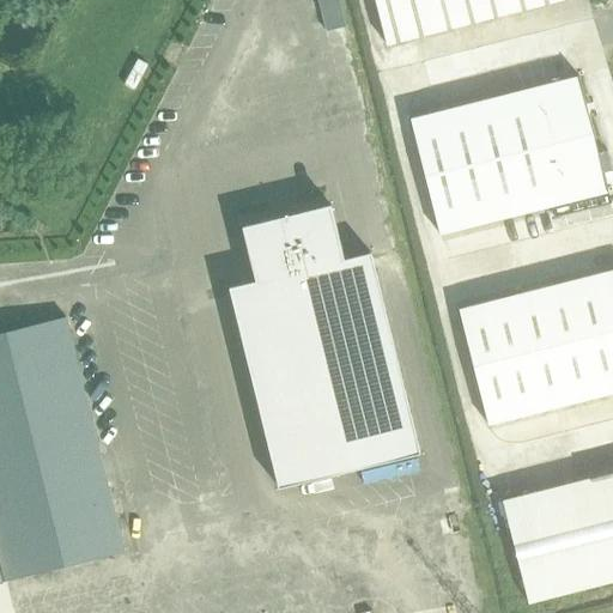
[(317,0),(326,30),(345,24),(339,0),(317,0)]
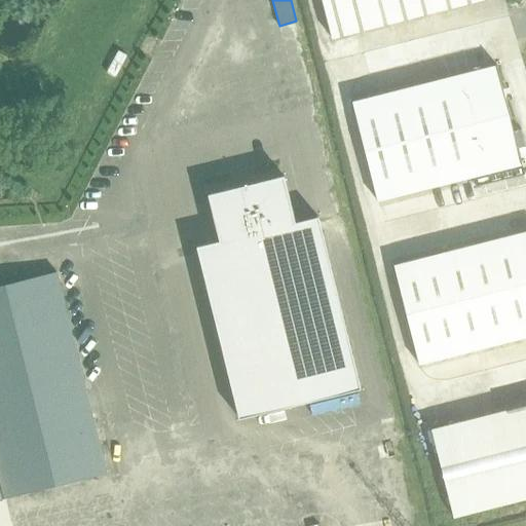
[(321,0),(331,38),(368,29),(360,0),(321,0)]
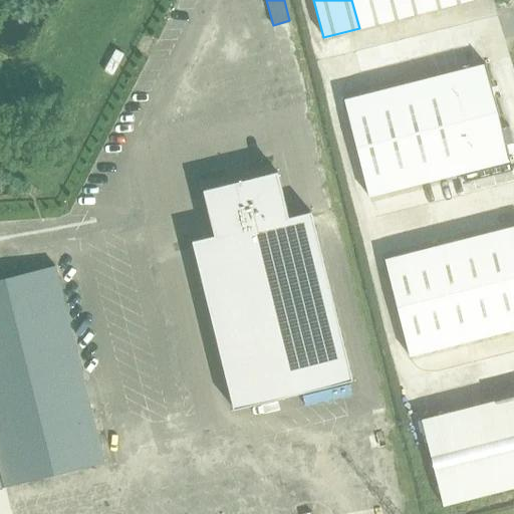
[(400,0),(351,0),(359,28),(404,17),(400,0)]
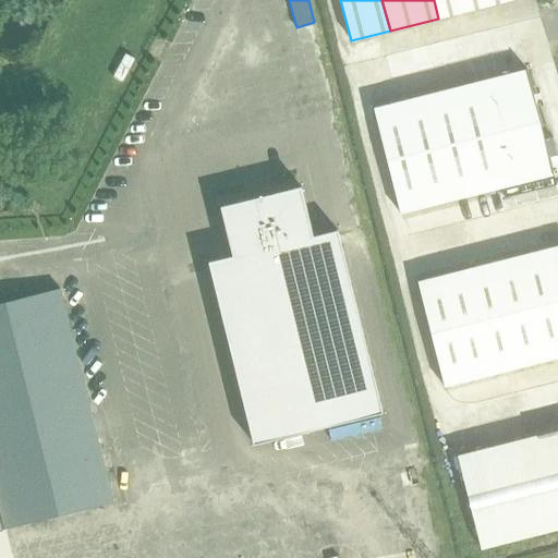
[(485,0),(434,0),(438,19),(487,5),(485,0)]
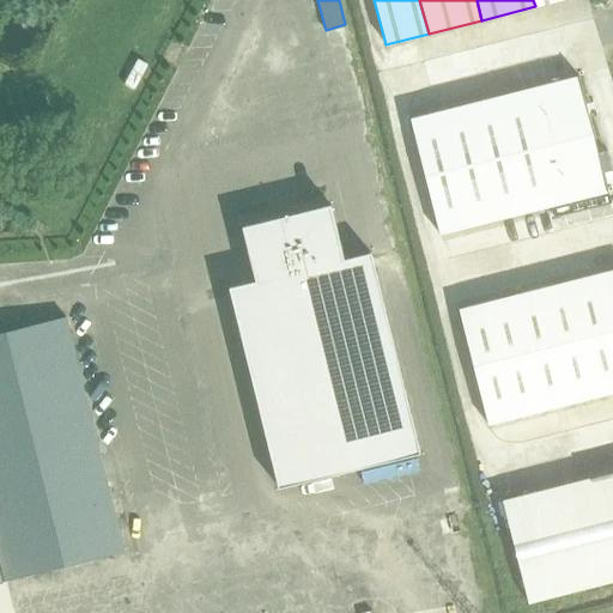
[(575,76),(410,119),(438,234),(605,192),(575,76)]
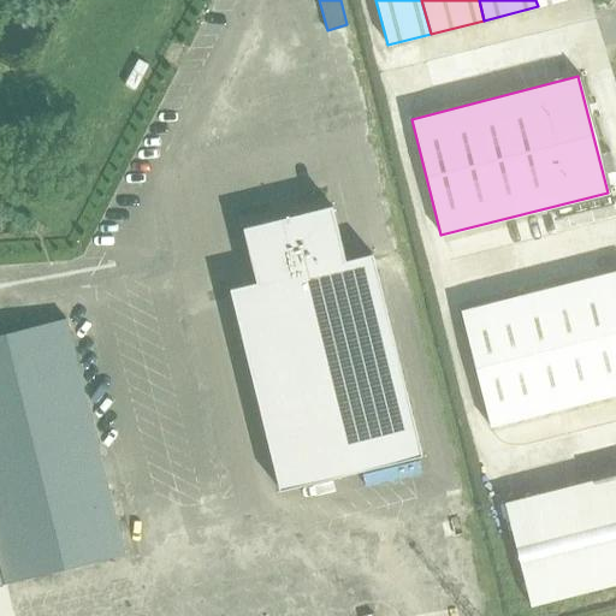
[(256,282),(230,289),(252,380),(279,490),(421,455),(372,254),(345,260),(331,206),(271,220),(243,227),(256,282)]
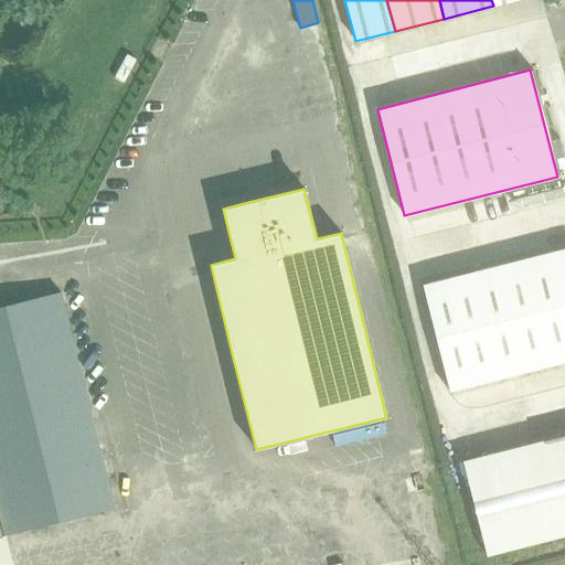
[(564,247),(422,285),(449,391),(564,361),(564,247)]
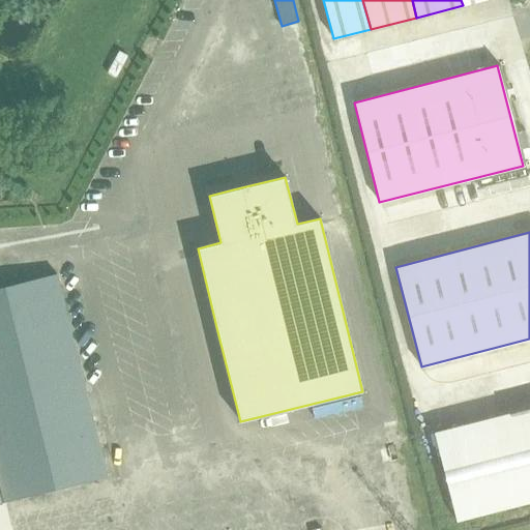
[(0,491),(2,500),(107,475),(57,273),(0,287),(0,491)]
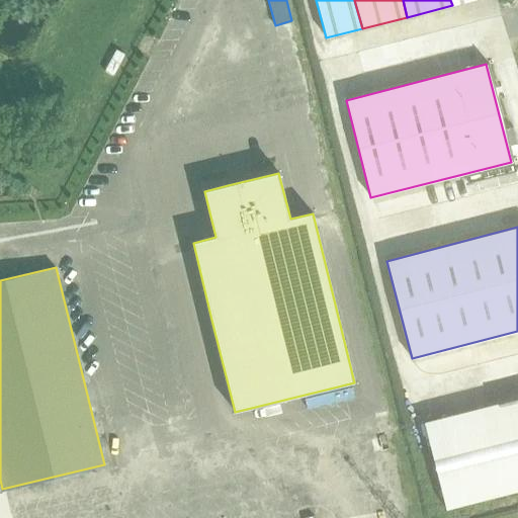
[(517,399),(424,422),(446,509),(517,490),(517,399)]
